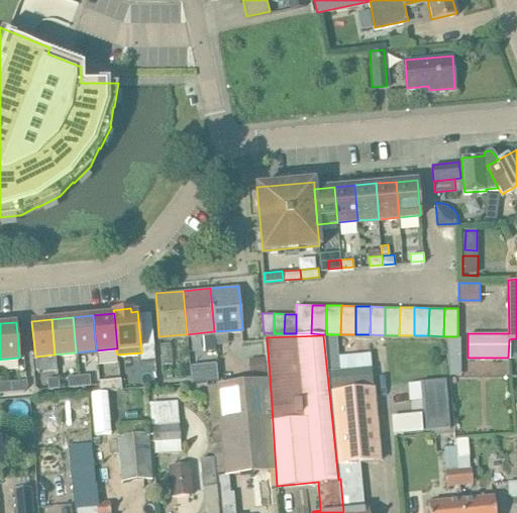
[(171,341),(161,342),(163,363),(173,362),(171,341)]
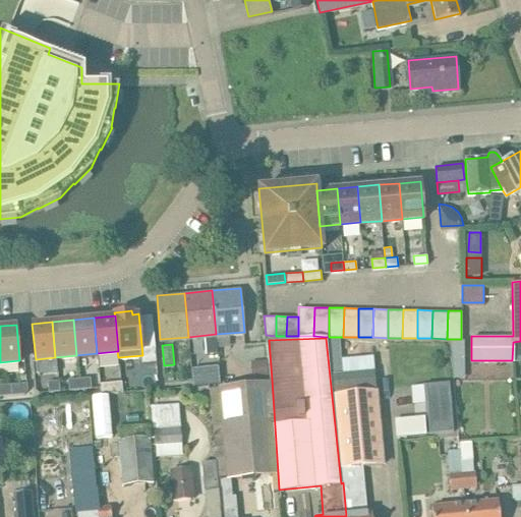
[(250,359),(252,379),(267,378),(266,358),(250,359)]
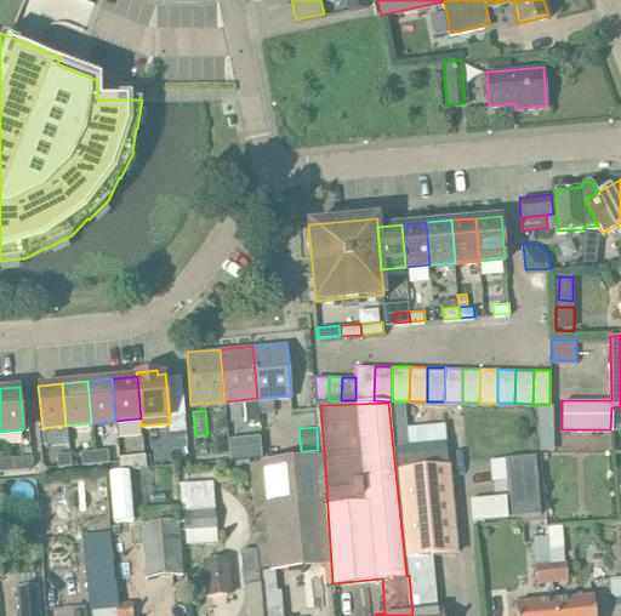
[(239,434),(240,455),(261,454),(258,433),(239,434)]
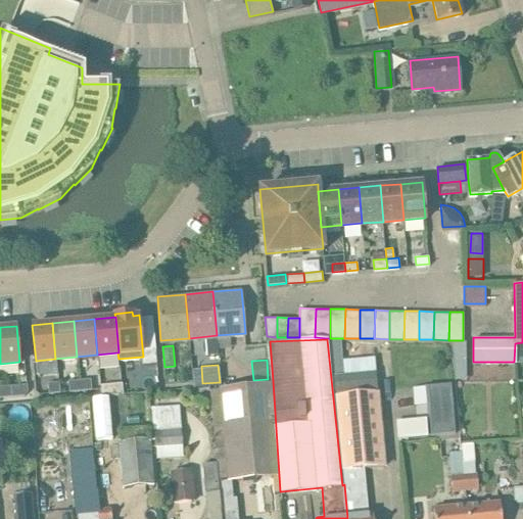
[(373,518),(373,514),(369,514),(365,466),(384,464),(376,371),(335,376),(345,468),(342,468),(344,484),(347,518),(373,518)]
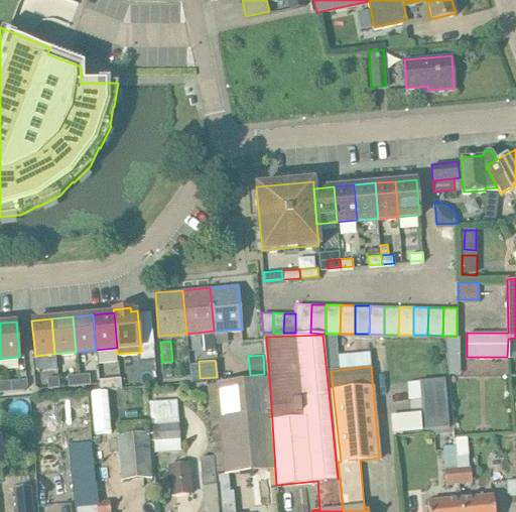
[(90,372),(79,373),(80,383),(91,382),(90,372)]
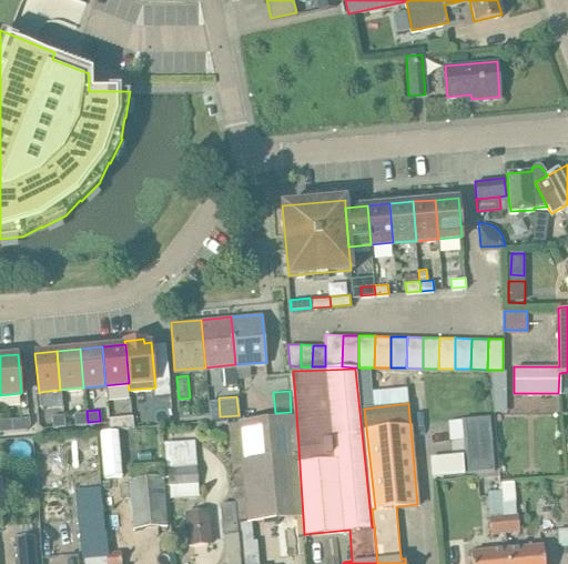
[(74,423),(88,422),(87,411),(74,412),(74,423)]
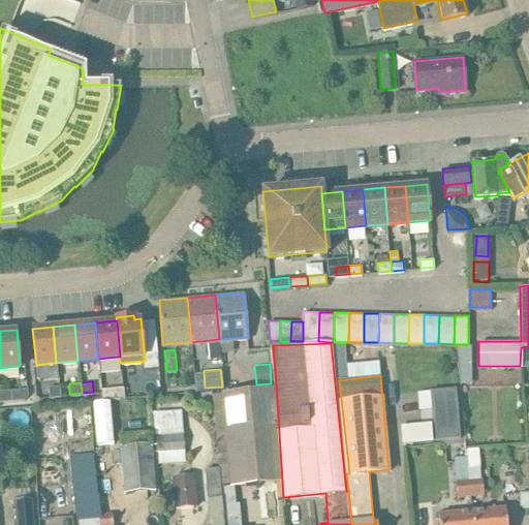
[(60,384),(48,385),(49,396),(61,395),(60,384)]
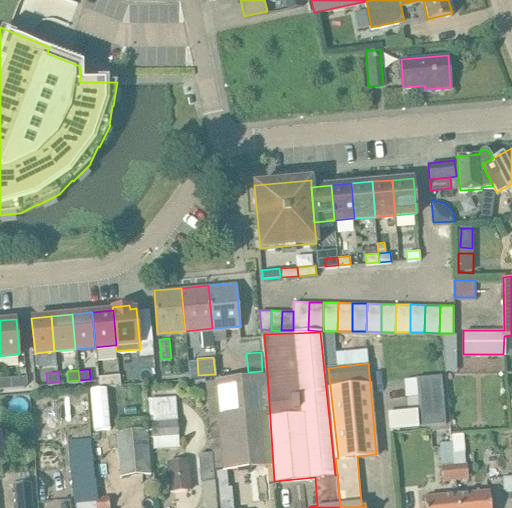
[(120,384),(119,373),(108,374),(109,385),(120,384)]
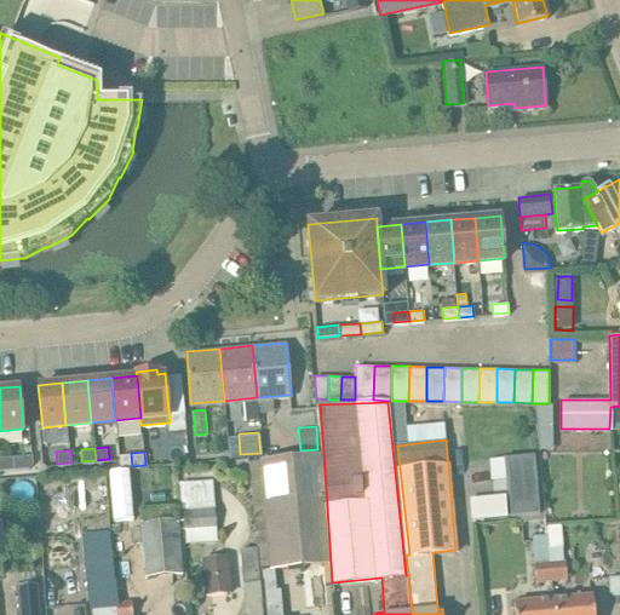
[(252,459),(263,580),(265,614),(282,614),(280,587),(276,587),(274,569),(331,563),(323,452),(252,459)]
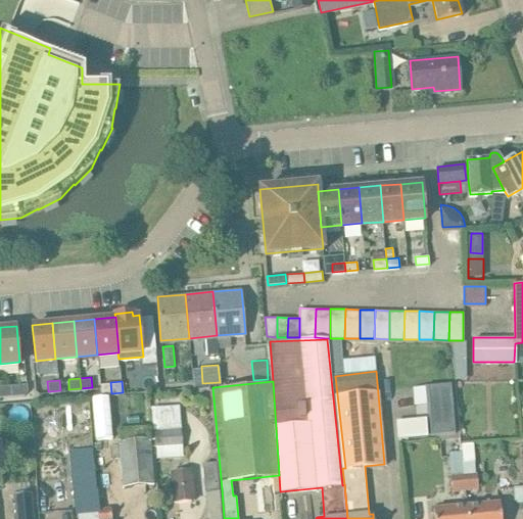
[(11,384),(0,384),(0,388),(1,395),(12,394),(11,384)]
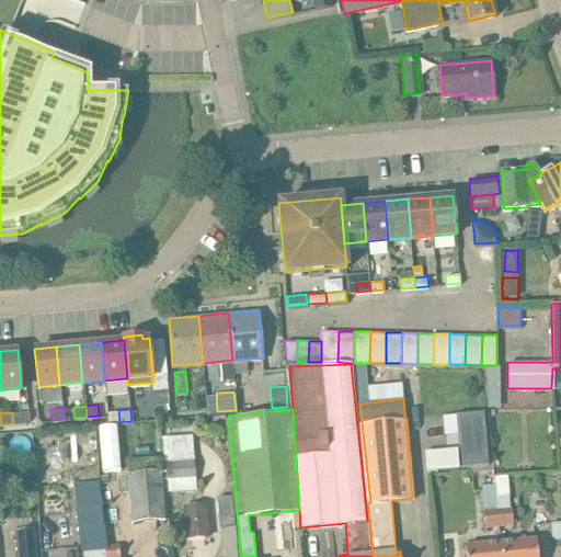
[(485,418),(457,420),(458,435),(460,466),(489,464),(485,418)]
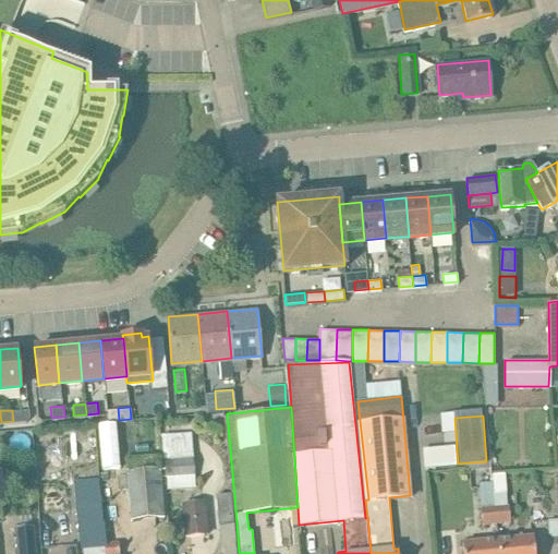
[(119,420),(96,421),(98,466),(120,466),(119,420)]
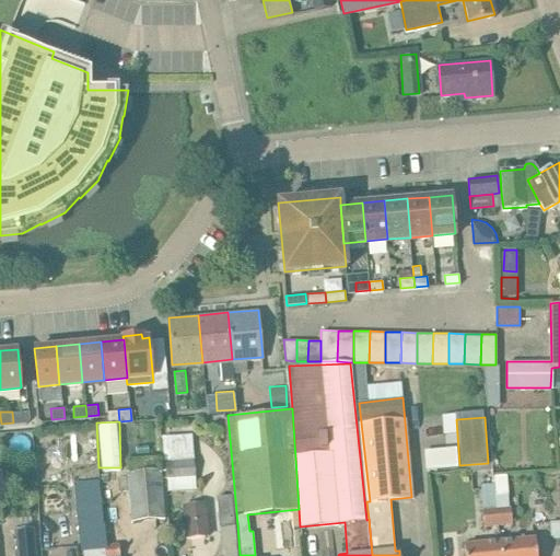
[(31,431),(13,432),(13,440),(22,449),(32,448),(31,431)]
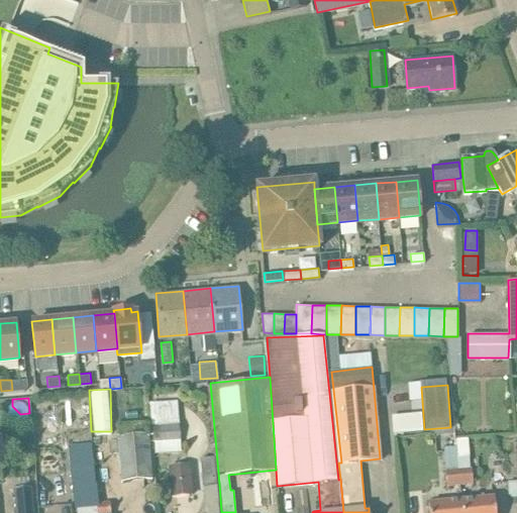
[(150,401),(152,432),(153,439),(154,452),(181,450),(177,399),(150,401)]
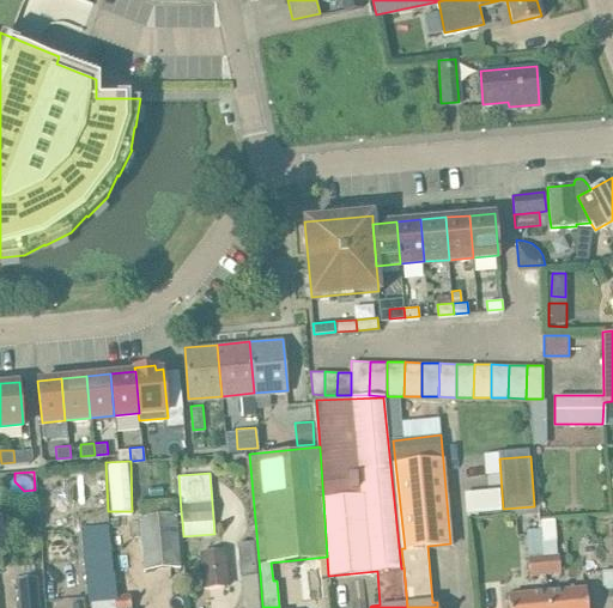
[(499,487),(463,490),(466,512),(502,509),(499,487)]
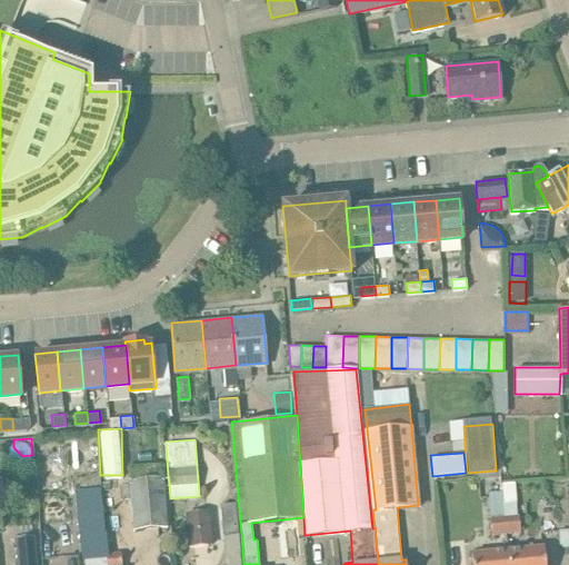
[(168,476),(162,476),(161,464),(130,466),(135,529),(167,527),(162,485),(169,484),(168,476)]
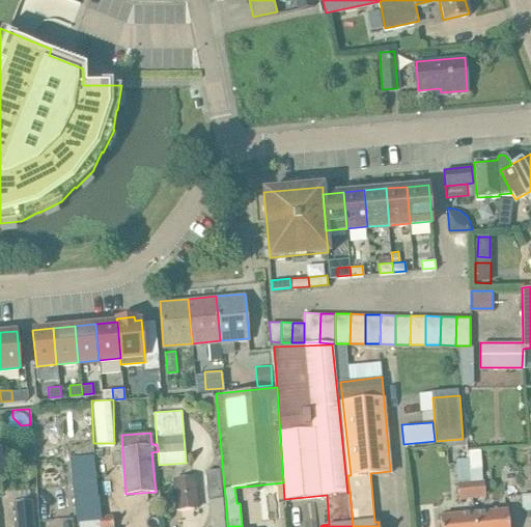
[(468,448),(469,458),(472,496),(485,495),(484,478),(482,479),(480,447),(468,448)]
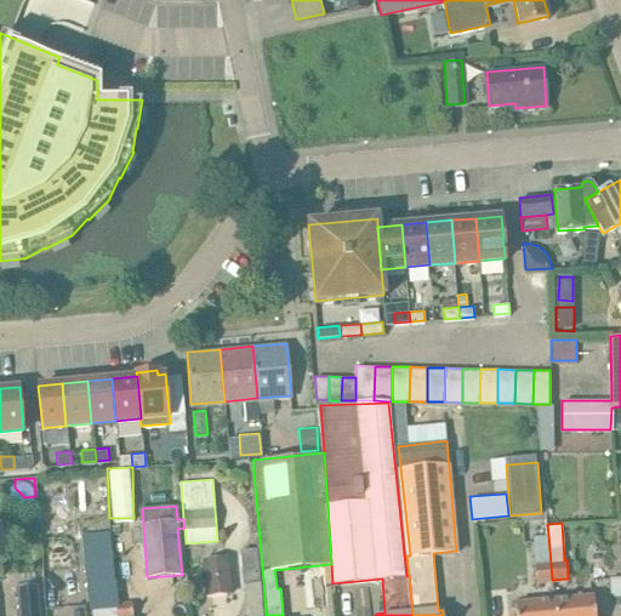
[(534,536),(537,582),(552,580),(548,535),(534,536)]
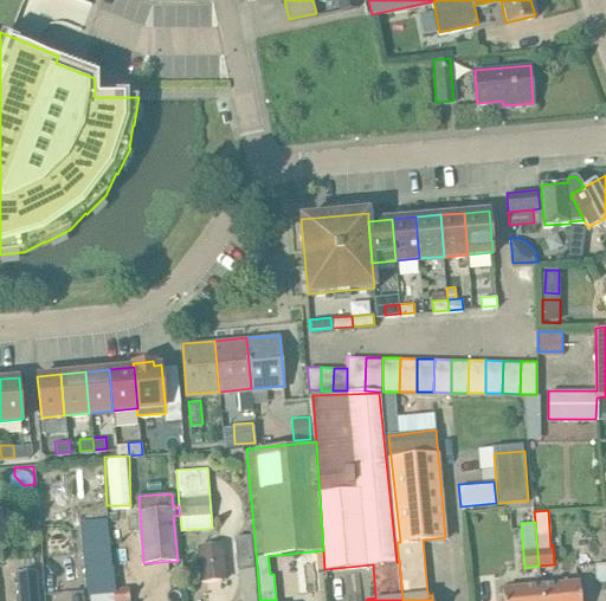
[(250,534),(234,535),(237,568),(253,567),(250,534)]
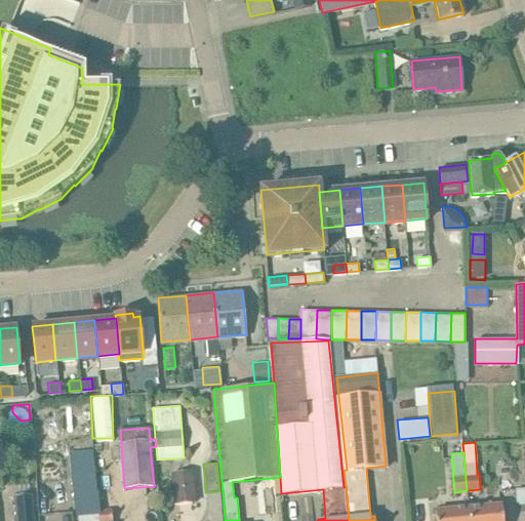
[(171,472),(173,503),(196,501),(193,470),(171,472)]
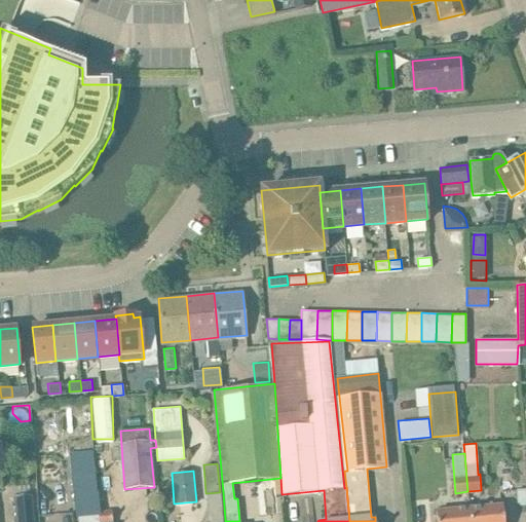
[(79,493),(75,493),(77,521),(103,521),(102,509),(100,509),(98,491),(97,491),(95,477),(78,479),(79,493)]
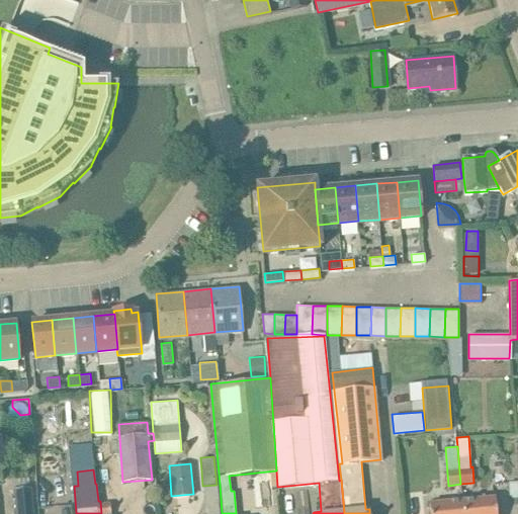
[(517,480),(508,482),(510,497),(517,496),(517,480)]
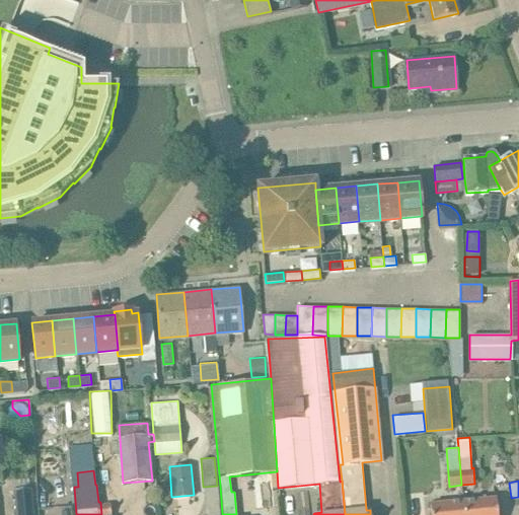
[(222,514),(220,486),(205,488),(207,514),(222,514)]
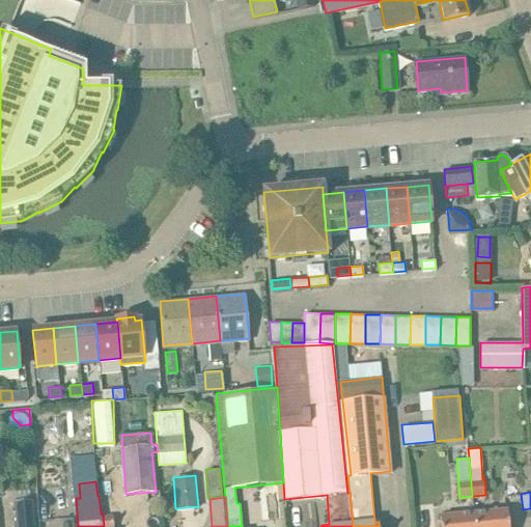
[(17,526),(34,526),(32,499),(16,500),(17,526)]
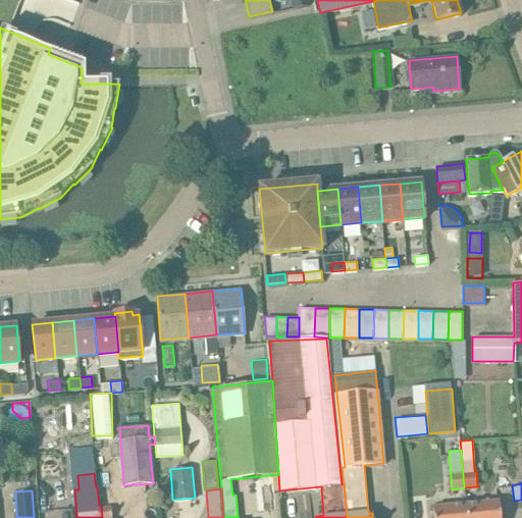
[(466,504),(467,517),(501,517),(499,501),(466,504)]
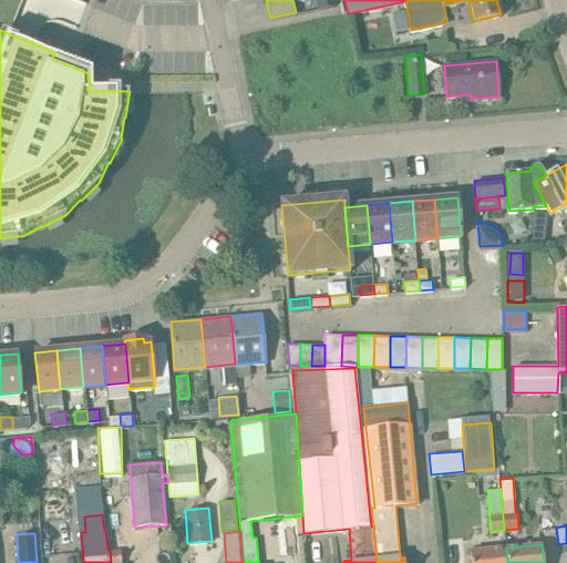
[(507,562),(506,548),(470,551),(471,562),(507,562)]
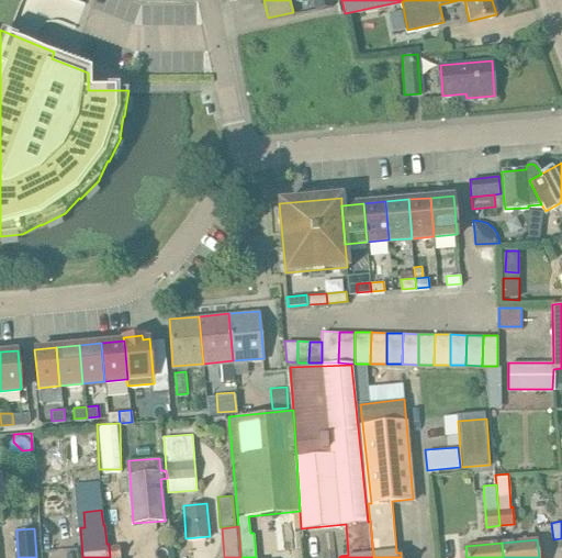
[(109,544),(110,557),(120,557),(119,544),(109,544)]
